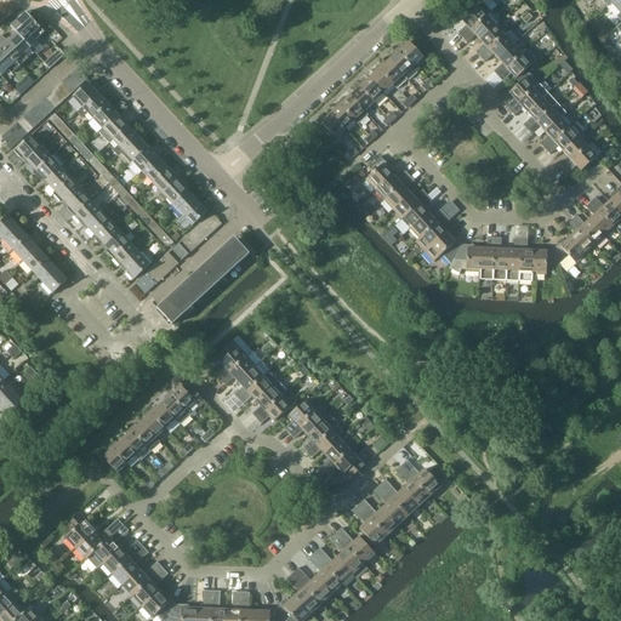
[(466,26),(457,34),(462,39),(486,16),(490,12),(482,3),(461,21),(466,26)]
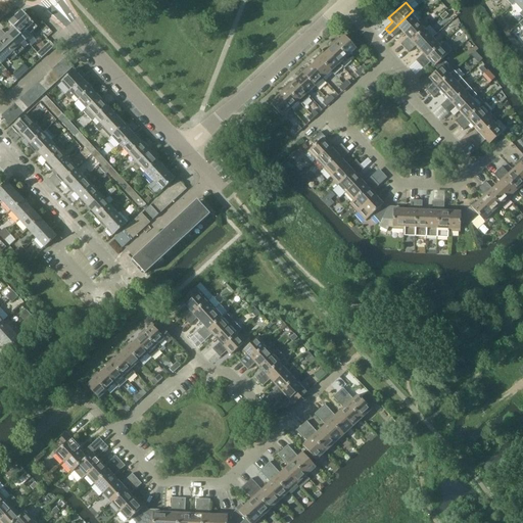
[(38,28),(25,13),(19,17),(17,14),(8,22),(13,28),(21,36),(26,41),(27,42),(33,36),(31,34),(38,28)]
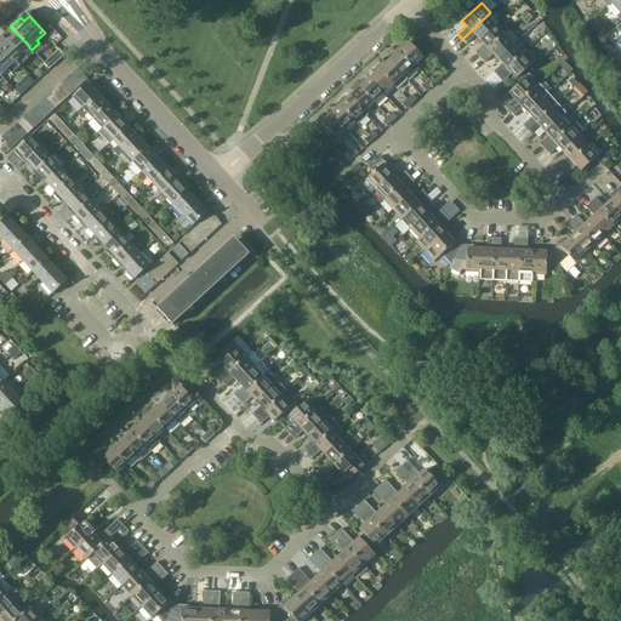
[(486,16),(462,39),(467,44),(476,35),(479,40),(495,26),(486,16)]
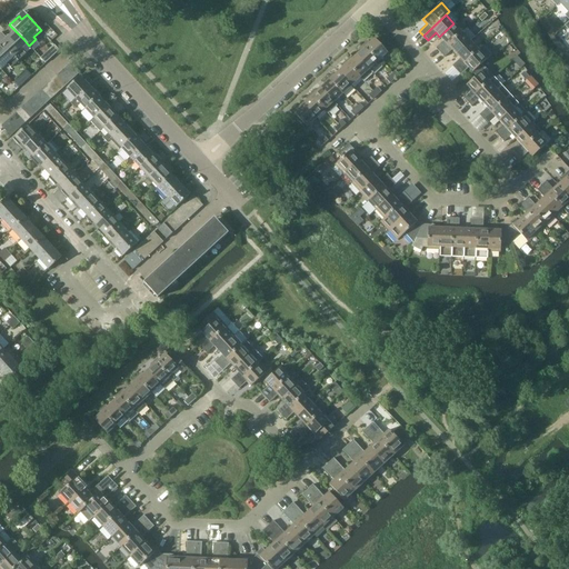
[(443,41),(436,48),(440,53),(461,32),(453,23),(439,37),(443,41)]
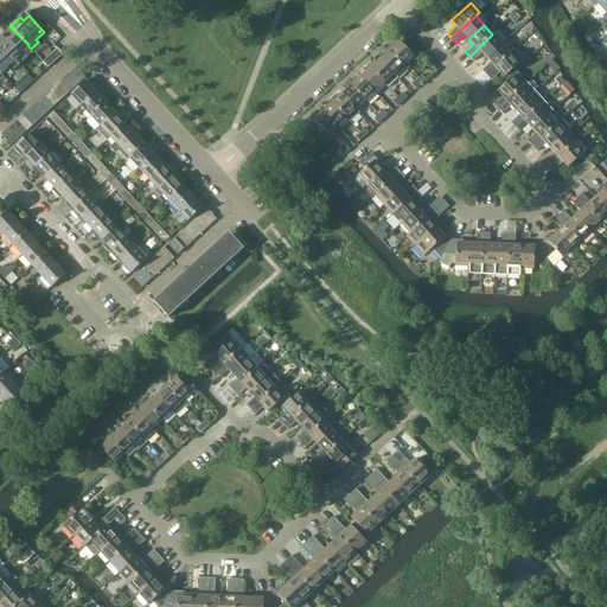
[(16,32),(6,40),(1,34),(0,34),(0,44),(19,65),(27,58),(24,53),(30,48),(25,42),(16,32)]
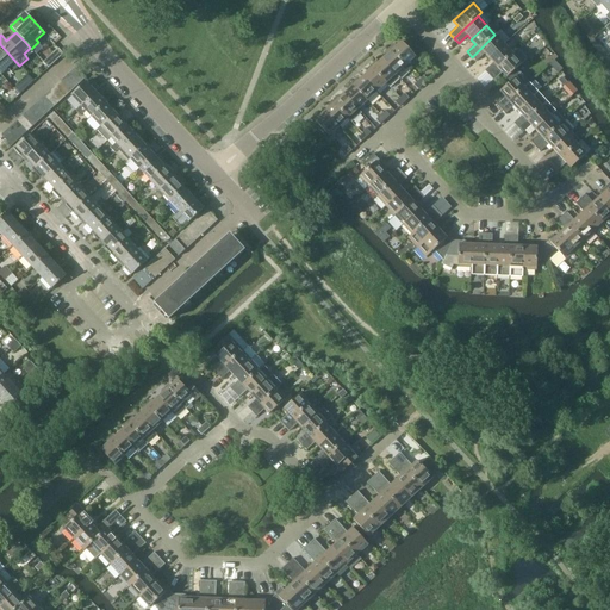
[(495,35),(472,57),(475,62),(484,54),(489,58),(504,44),(495,35)]
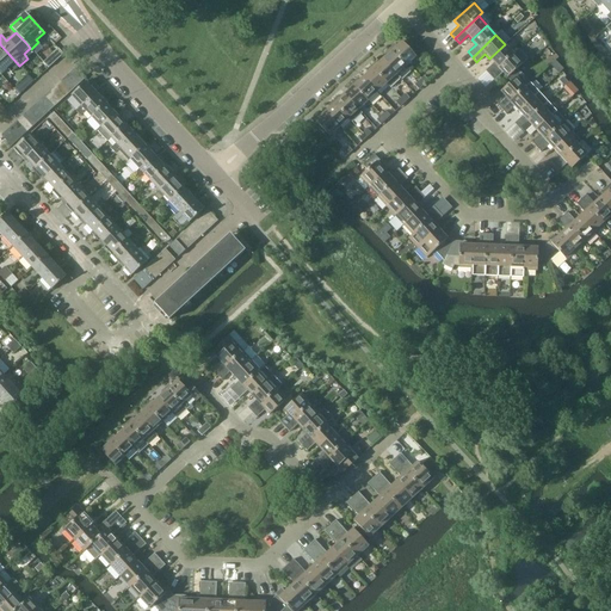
[(594,39),(591,43),(603,61),(609,56),(594,39)]
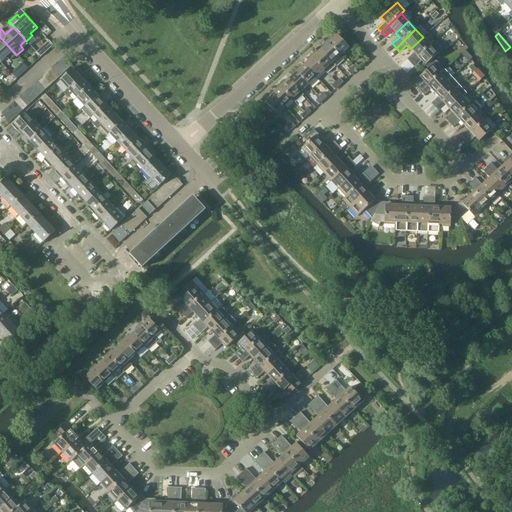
[(331,37),(326,41),(340,55),(348,48),(336,35),(332,39),(331,37)]
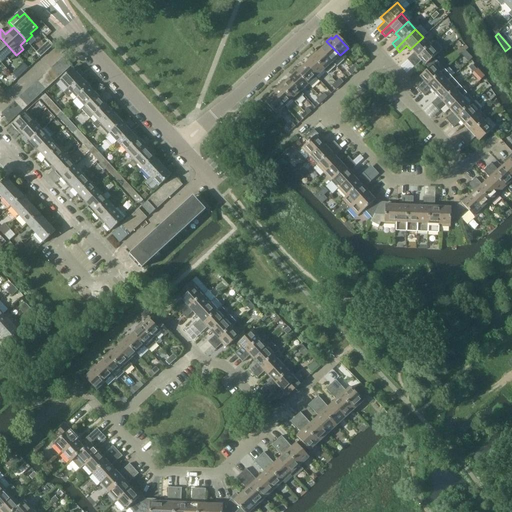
[(16,55),(0,37),(0,63),(6,58),(9,62),(16,55)]
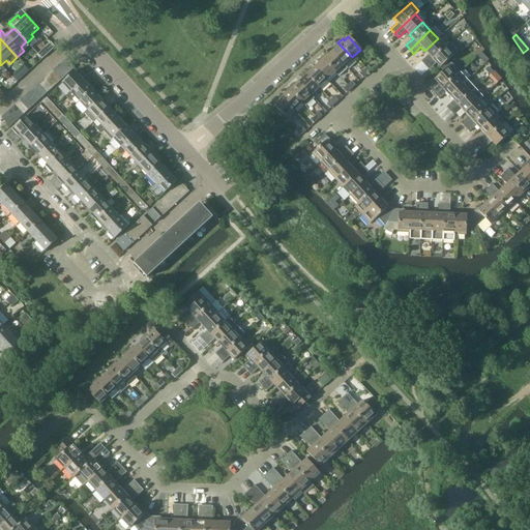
[(428,55),(420,61),(424,65),(445,47),(438,38),(424,51),(428,55)]
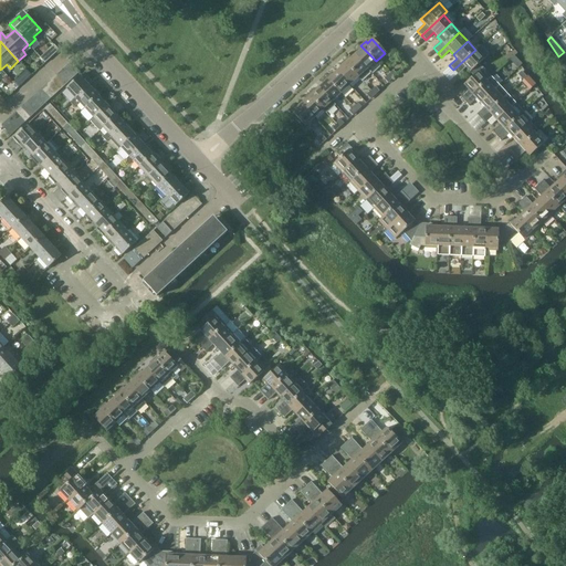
[(45,63),(59,51),(54,45),(40,58),(45,63)]
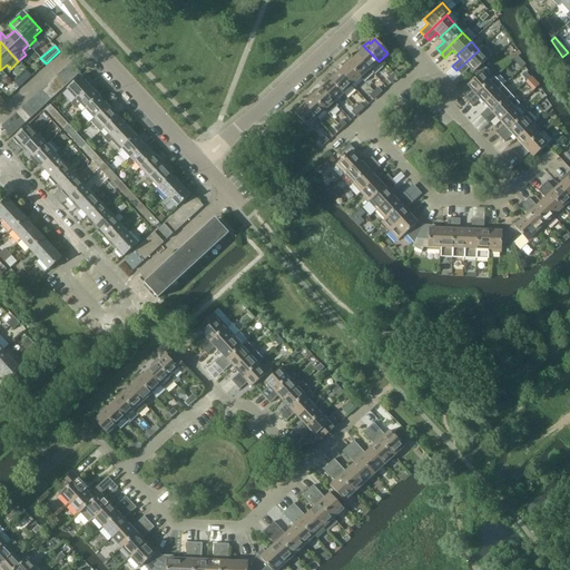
[(379,61),(363,46),(359,49),(361,51),(356,56),(373,74),(377,69),(379,71),(383,67),(379,61)]
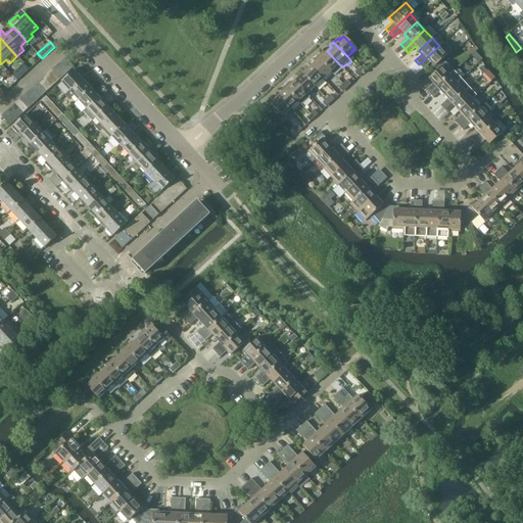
[(439,46),(419,64),(423,69),(430,62),(434,66),(452,51),(444,42),(439,46)]
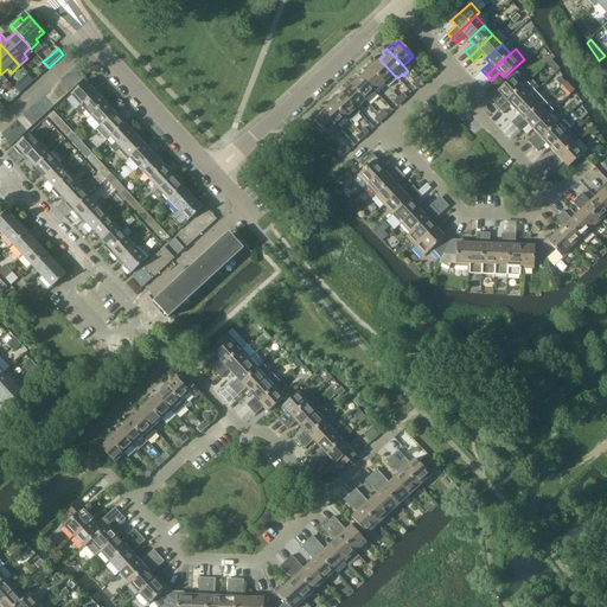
[(397,78),(379,59),(375,63),(374,62),(368,65),(384,83),(388,87),(397,78)]
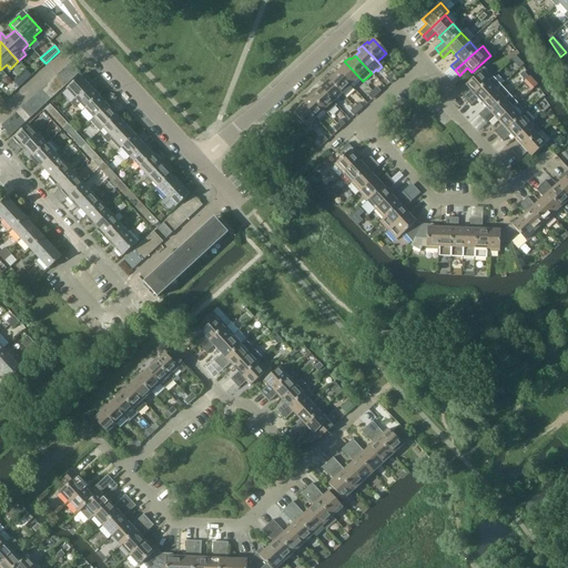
[(359,78),(344,61),(340,66),(342,68),(337,72),(351,85),(359,78)]
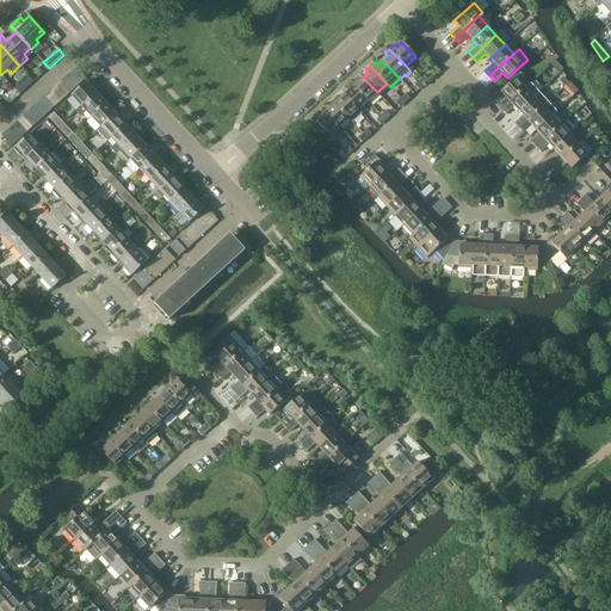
[(86,79),(76,68),(71,73),(80,84),(86,79)]
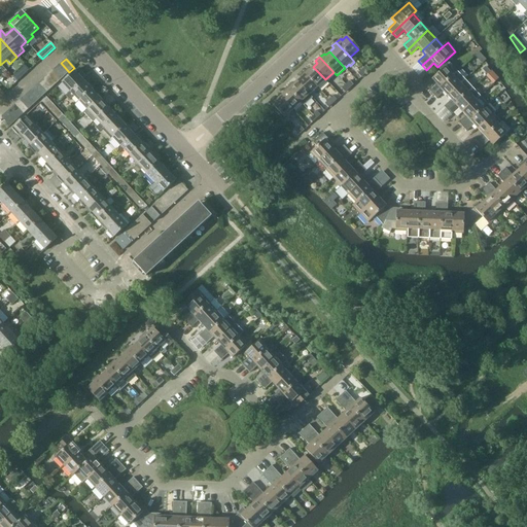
[(69,72),(61,63),(57,67),(65,76),(69,72)]
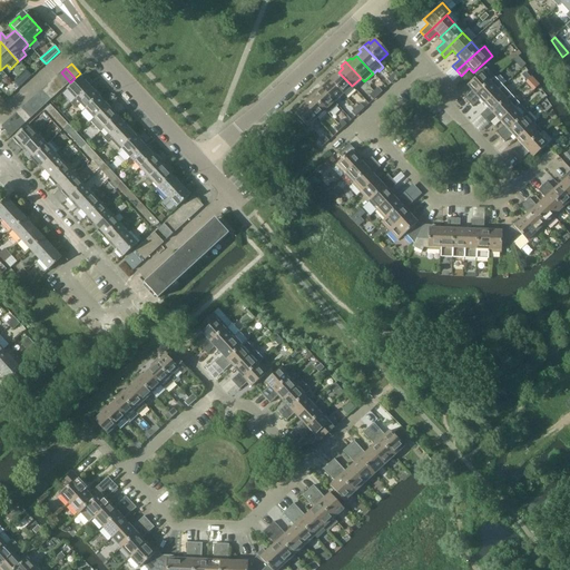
[(468,102),(494,78),(487,68),(467,86),(471,90),(463,98),(468,102)]
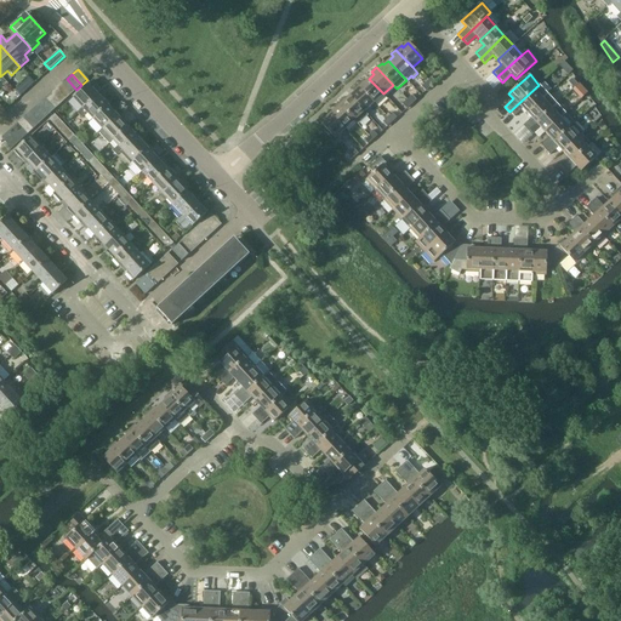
[(77,90),(67,79),(61,84),(70,95),(77,90)]
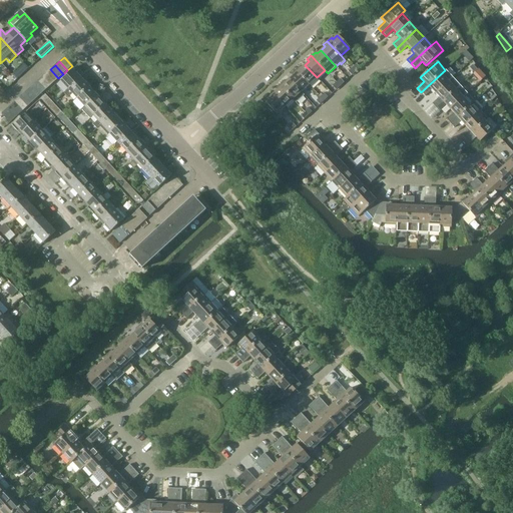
[(317,77),(305,65),(301,68),(300,66),(296,70),(309,85),(317,77)]
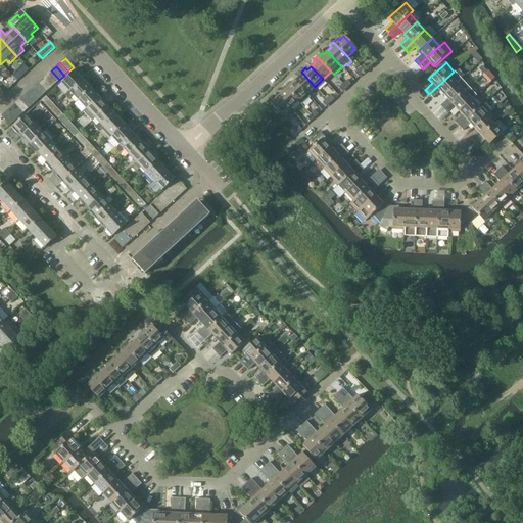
[(76,69),(61,82),(70,91),(83,80),(80,77),(81,76),(76,69)]
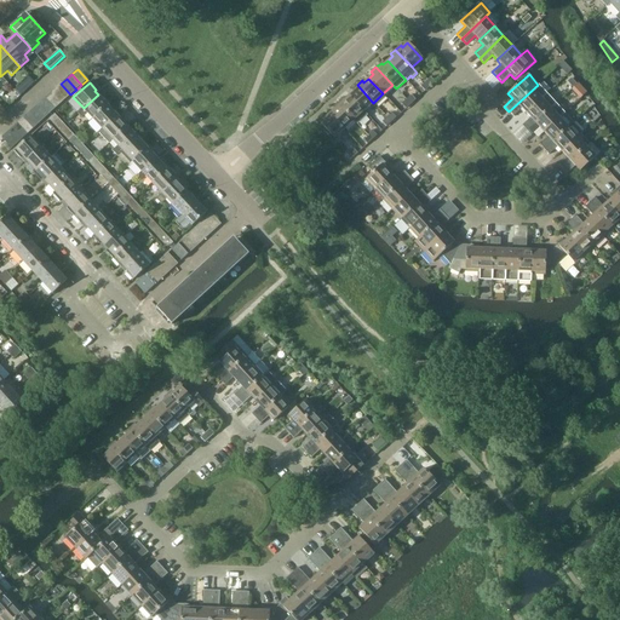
[(70,95),(61,84),(56,89),(65,99),(70,95)]
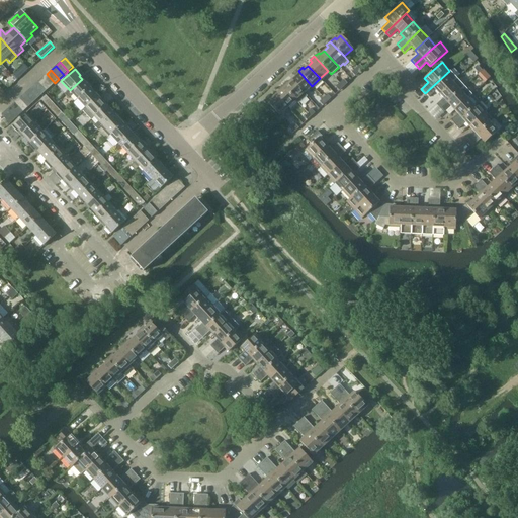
[(483,70),(478,75),(485,83),(491,78),(483,70)]
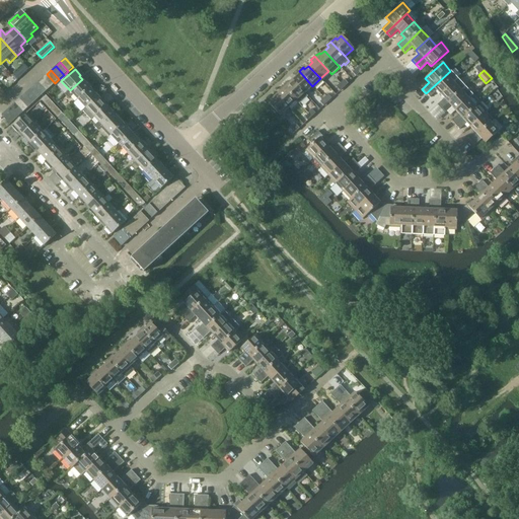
[(312,86),(299,71),(294,75),(296,77),(292,80),(304,93),(312,86)]
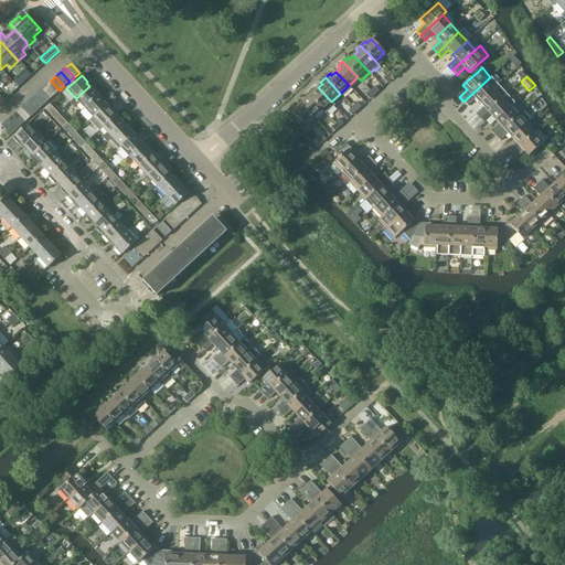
[(479,103),(499,86),(490,77),(464,102),(468,106),(476,99),(479,103)]
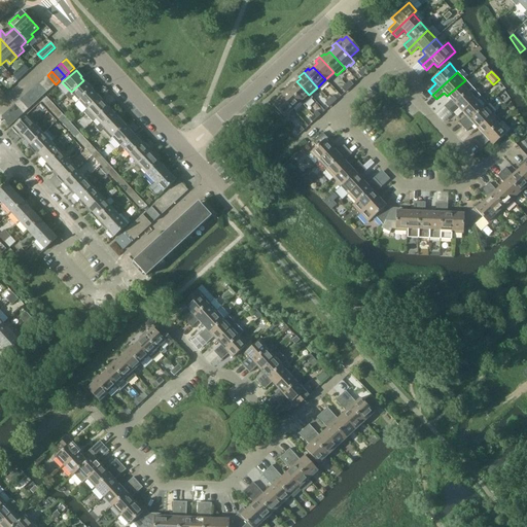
[(56,84),(47,75),(42,79),(50,89),(56,84)]
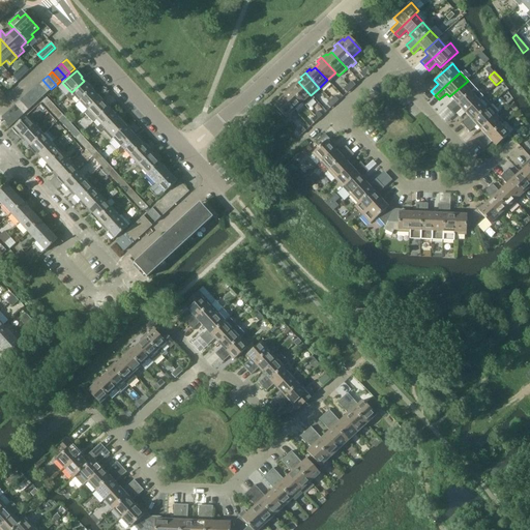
[(51,89),(42,80),(38,84),(47,93),(51,89)]
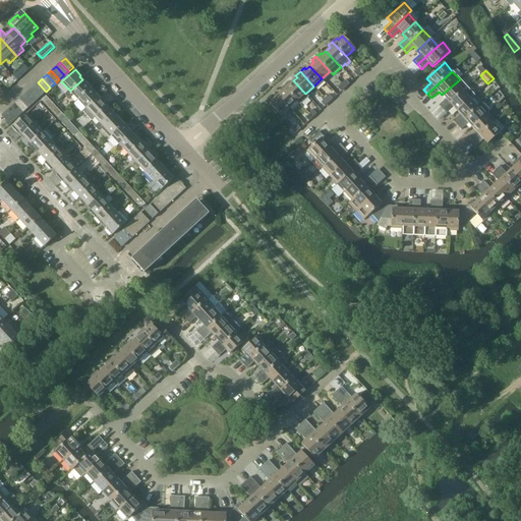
[(70,91),(65,96),(69,100),(73,95),(78,100),(92,88),(87,81),(85,82),(82,79),(70,91)]
